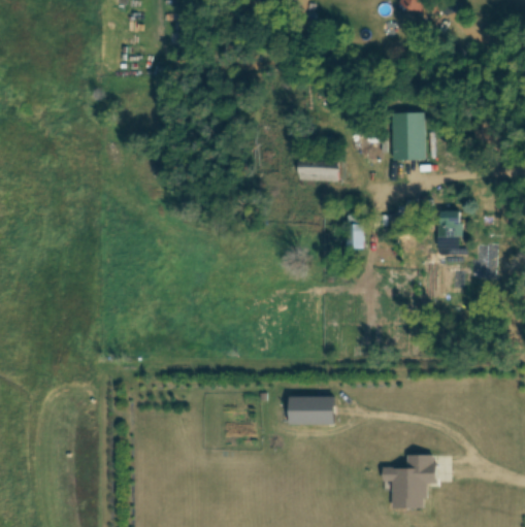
[(427,12),(429,0),(400,0),(399,7),(427,12)]
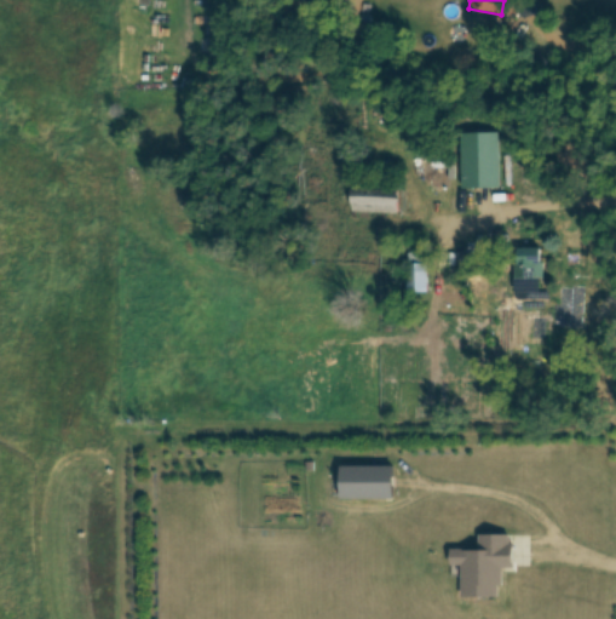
[(496,188),(496,133),(460,133),(460,188),(496,188)]
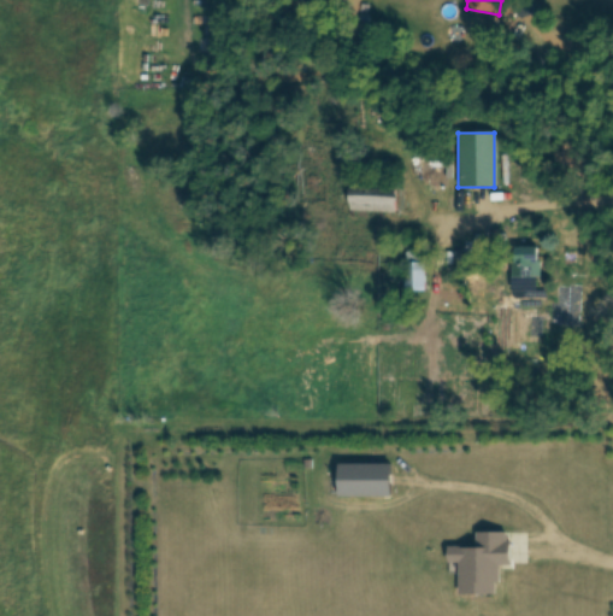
[(349,211),(398,211),(398,186),(349,186),(349,211)]
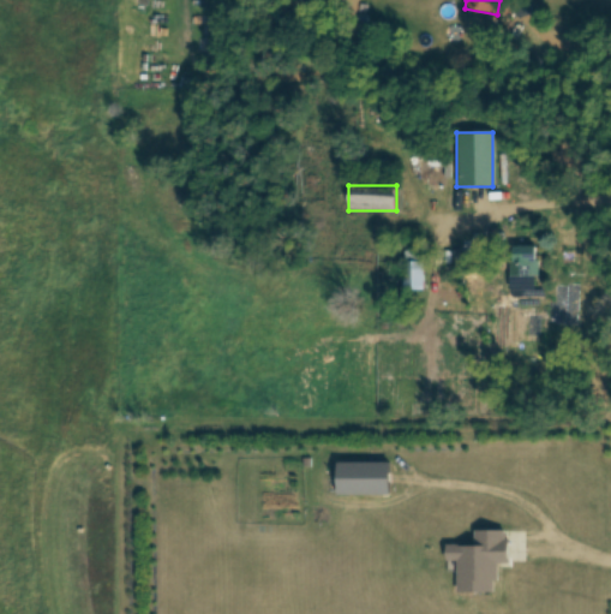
[(535,278),(535,245),(509,245),(509,278),(535,278)]
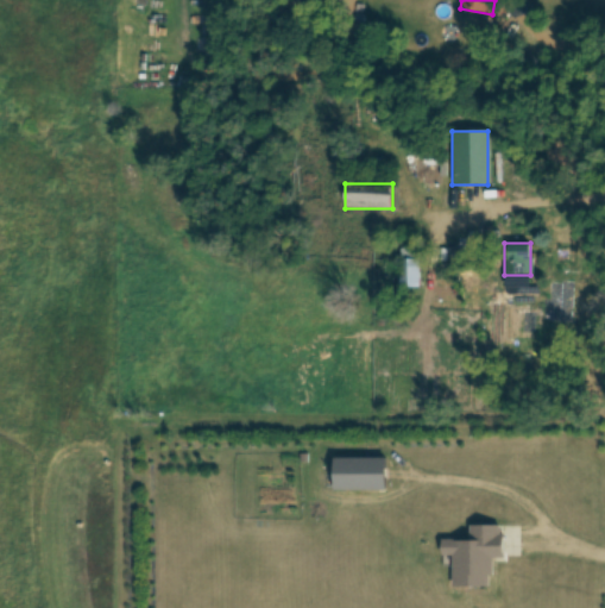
[(416,263),(398,263),(398,288),(416,288),(416,263)]
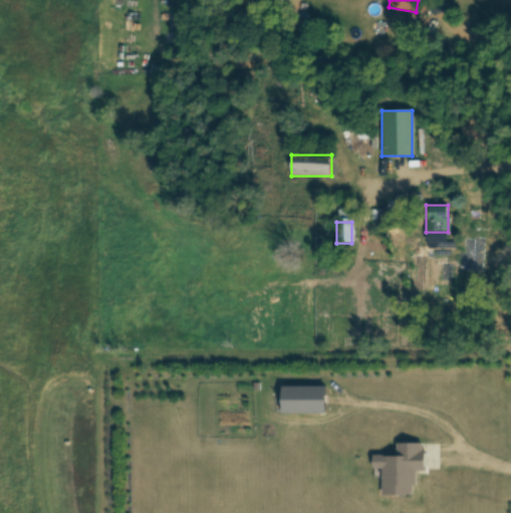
[(325,412),(325,385),(280,385),(280,412),(325,412)]
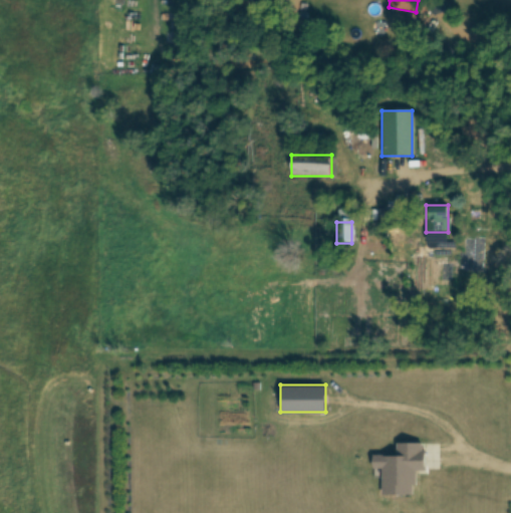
[(371,455),(371,468),(381,468),(381,493),(415,492),(415,470),(424,469),(424,441),(396,442),(396,454),(371,455)]
